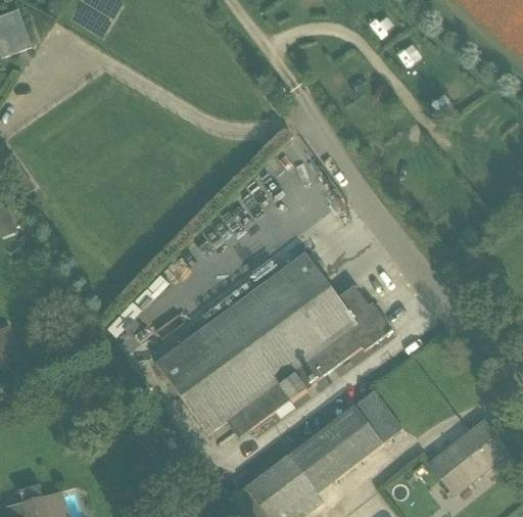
[(370,21),(381,35),(393,25),(382,11),(370,21)]
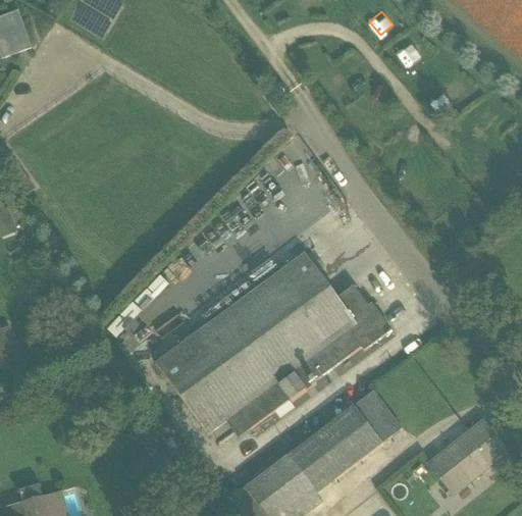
[(395,53),(404,64),(417,53),(407,42),(395,53)]
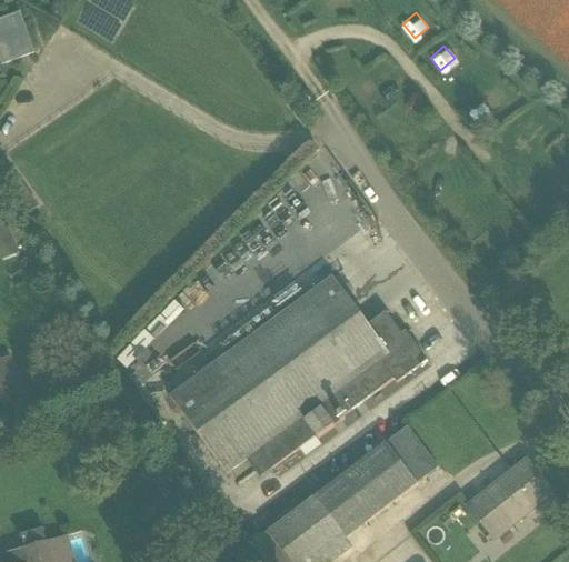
[(397,379),(428,355),(413,337),(410,340),(386,308),(368,321),(333,273),(170,394),(228,471),(260,447),(273,465),(317,433),(318,434),(346,414),(345,412),(395,374),(397,379)]
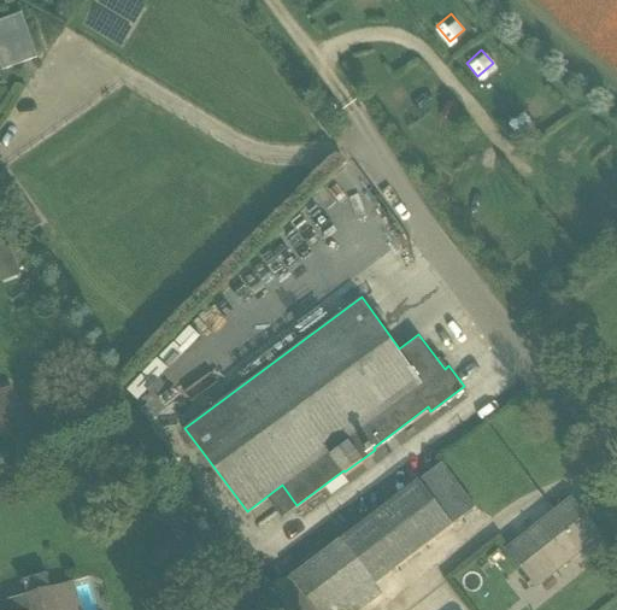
[(418,475),(453,521),(475,503),(441,458),(418,475)]
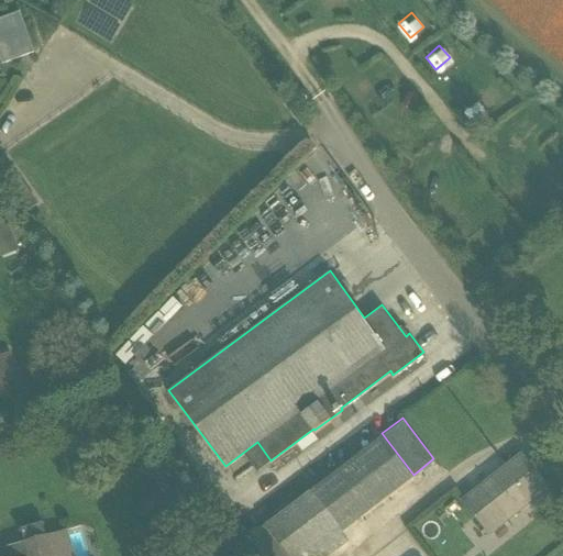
[(240,555),(324,555),(348,538),(342,530),(414,475),(382,433),(233,547),(240,555)]
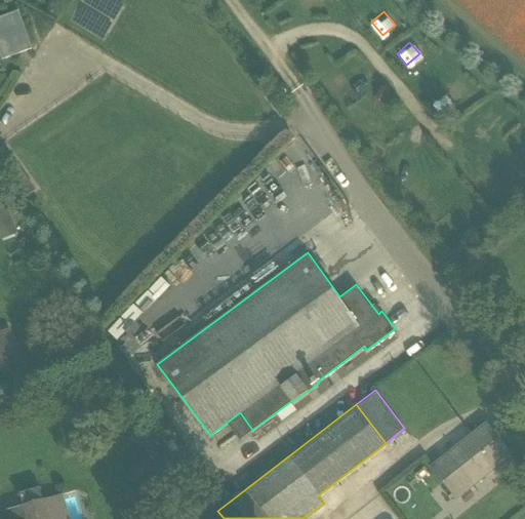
[(455,494),(511,451),(486,421),(432,464),(455,494)]
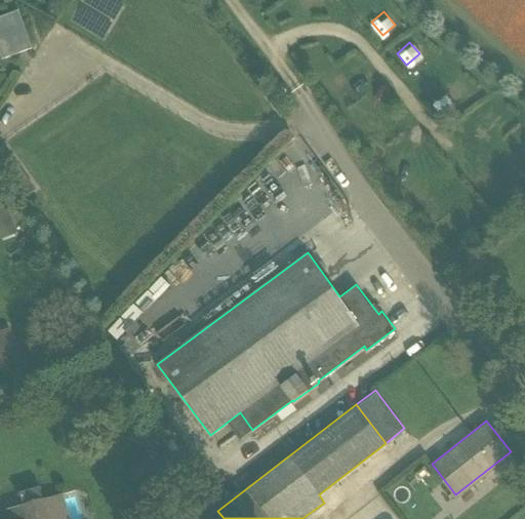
[(212,502),(223,493),(218,488),(208,495),(212,502)]
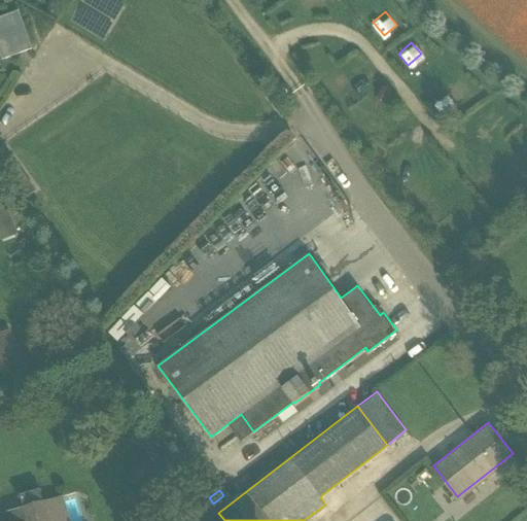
[(57,520),(50,496),(0,511),(0,520),(57,520)]
